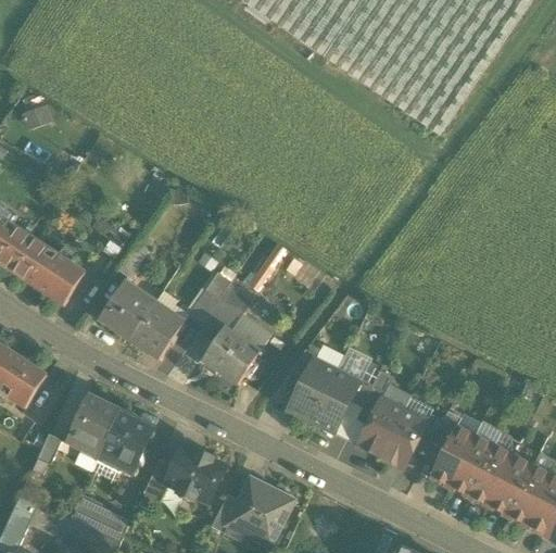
[(241,0),(440,135),(531,0),(241,0)]
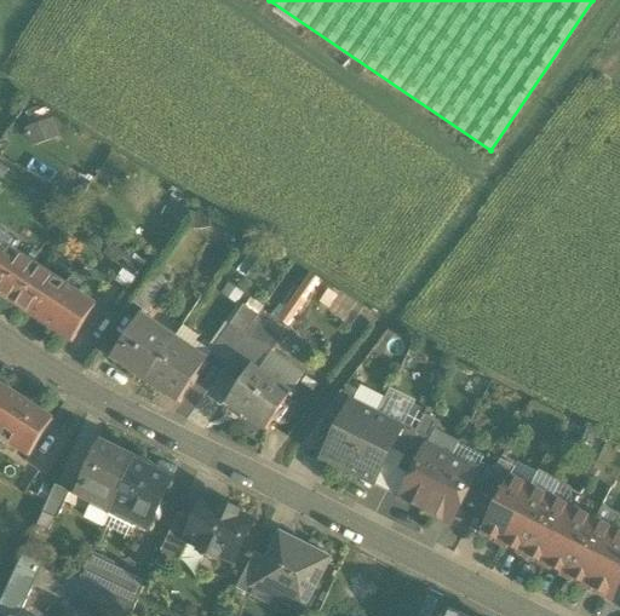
[(34,143),(63,132),(57,114),(27,125),(34,143)]
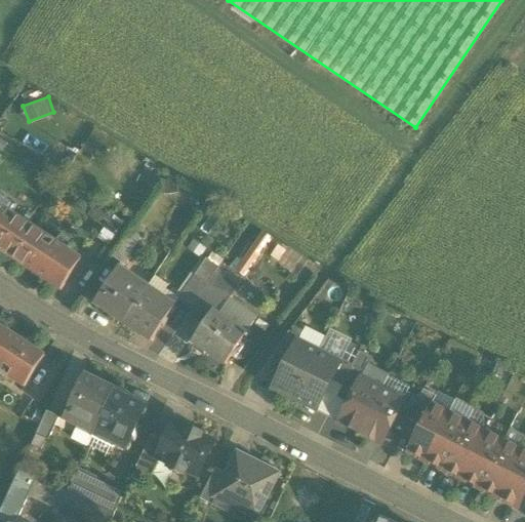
[(0,247),(10,254),(31,224),(0,203),(0,247)]
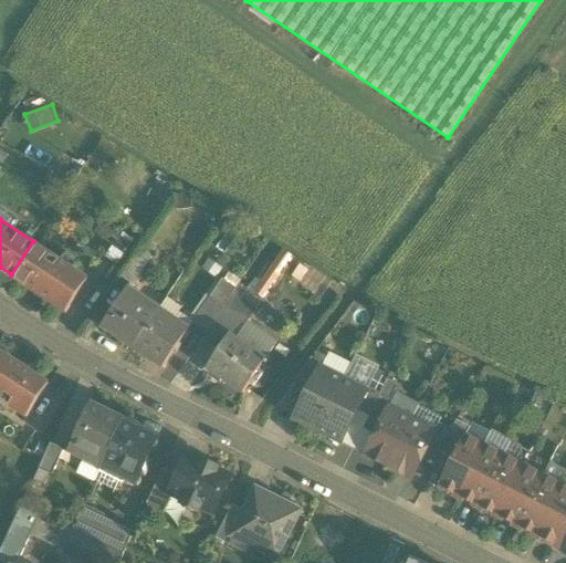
[(87,278),(33,241),(11,274),(65,311),(87,278)]
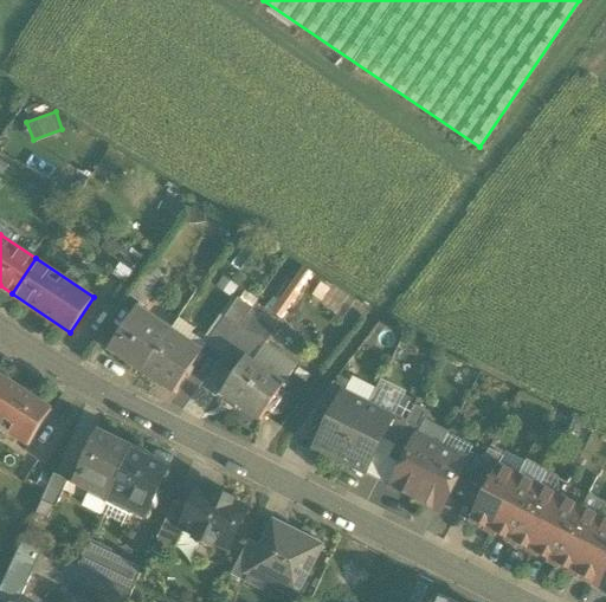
[(264,305),(281,317),(311,272),(295,260),(264,305)]
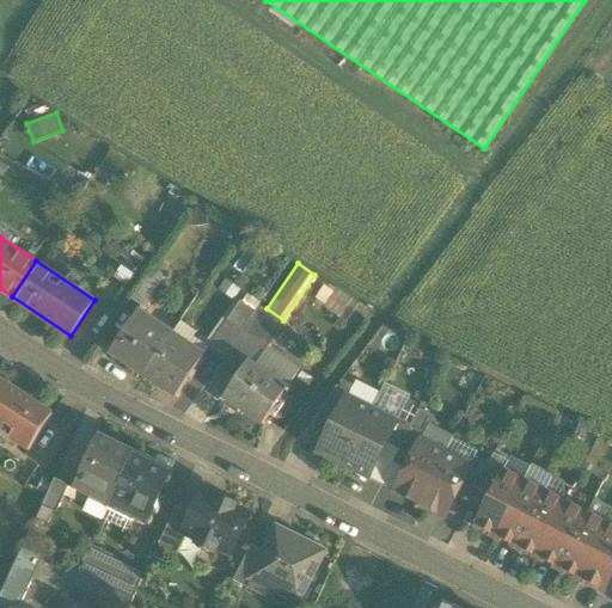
[(132,294),(145,304),(165,275),(152,265),(132,294)]
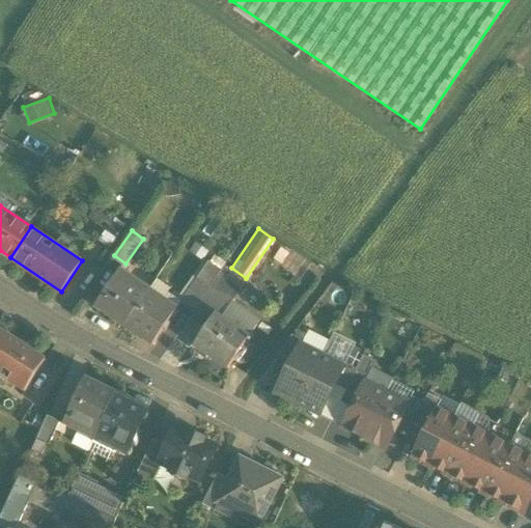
[(197,276),(210,285),(220,270),(207,260),(197,276)]
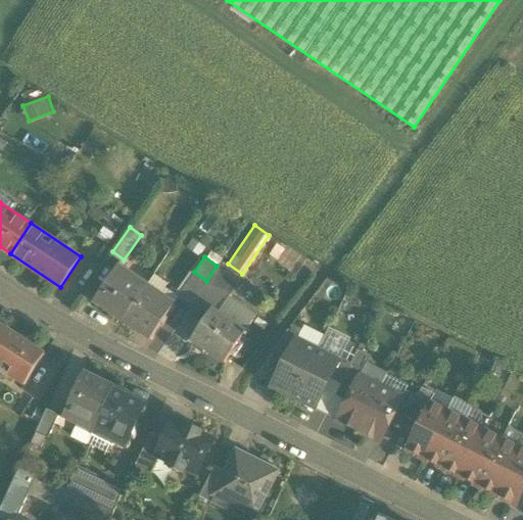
[(123,320),(123,319),(145,287),(131,277),(133,275),(117,265),(93,300),(123,320)]
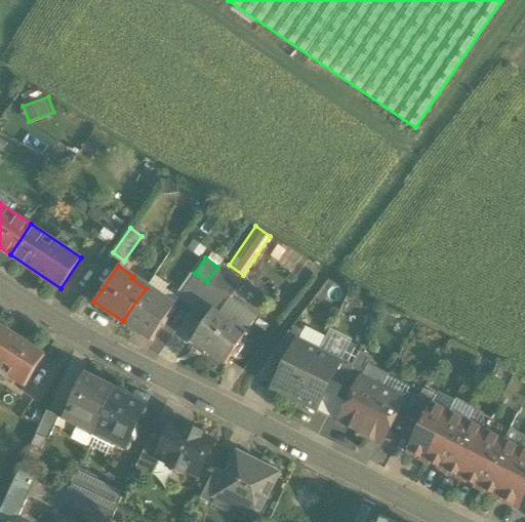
[(207,282),(224,293),(229,297),(240,281),(217,267),(207,282)]
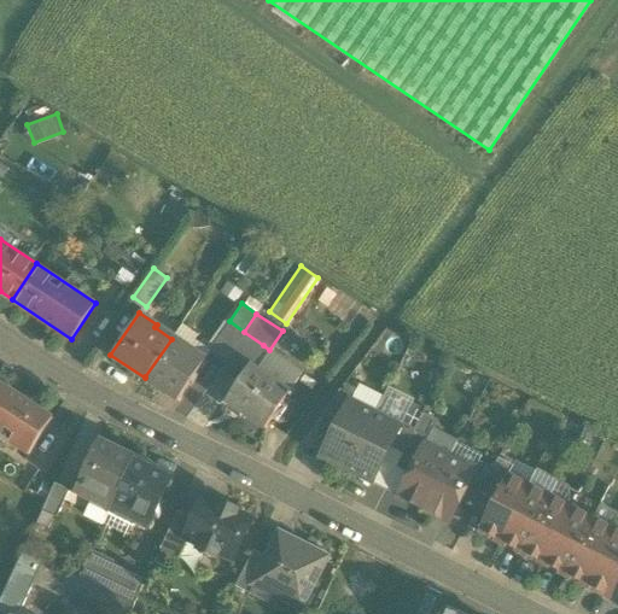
[(263,345),(244,332),(229,321),(210,350),(225,360),(244,373),(249,364),(250,364),(257,355),(263,345)]
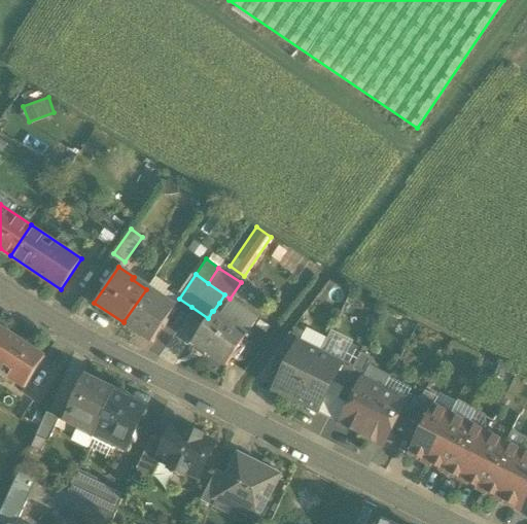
[(173,308),(146,289),(124,321),(151,340),(173,308)]
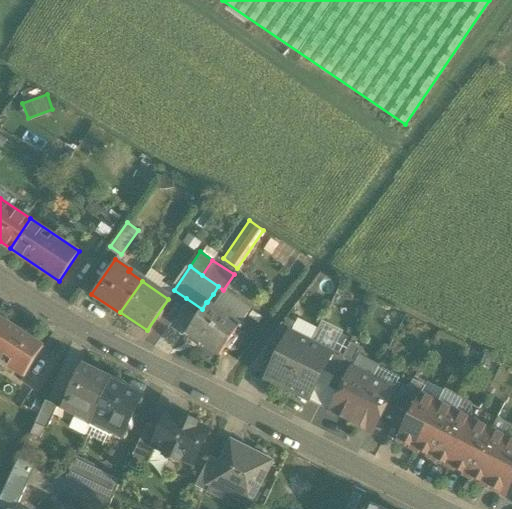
[(250,308),(223,290),(218,286),(213,294),(207,302),(239,324),(250,308)]
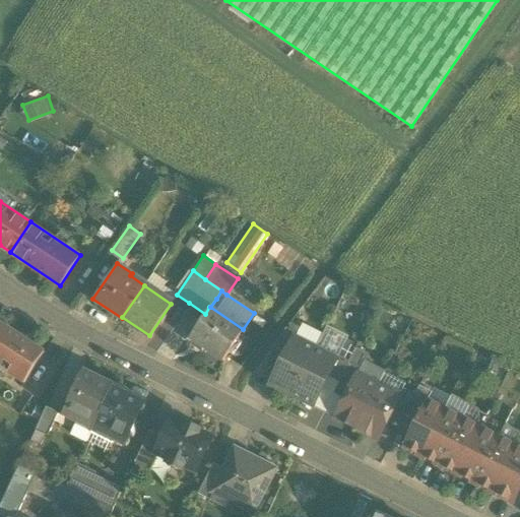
[(221,361),(243,329),(210,307),(209,307),(205,314),(189,337),(221,361)]
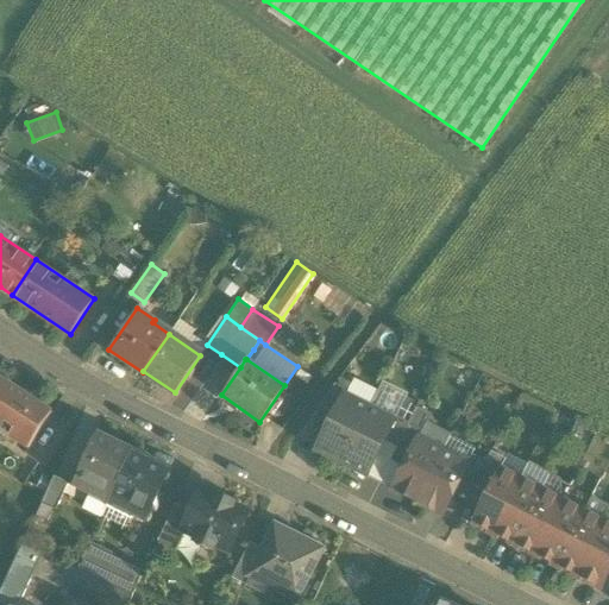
[(0,427),(29,446),(52,409),(0,376),(0,427)]
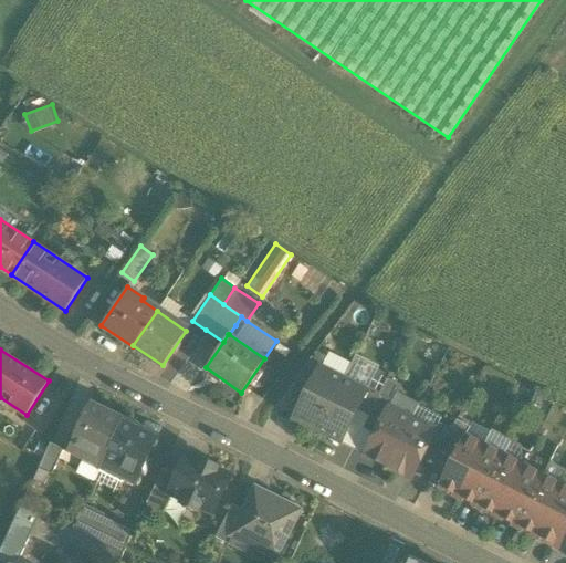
[(295,376),(311,384),(320,366),(321,366),(326,356),(315,351),(295,376)]
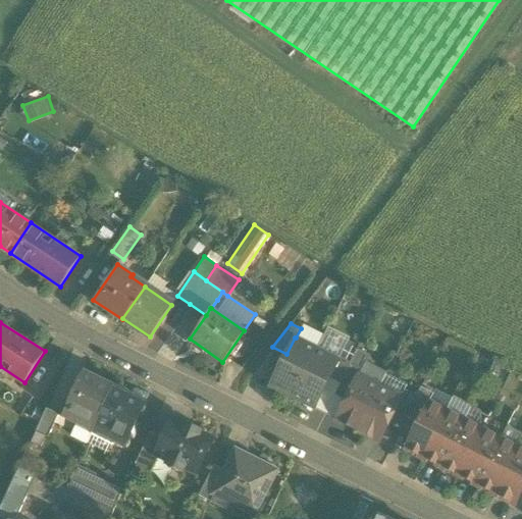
[(271,384),(293,396),(316,348),(296,338),(295,338),(286,354),(271,384)]
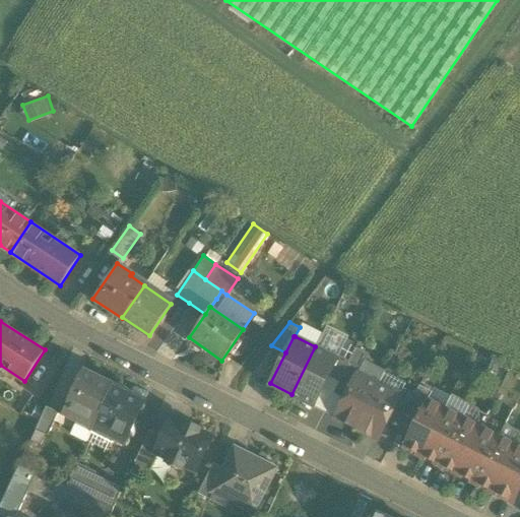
[(335,358),(315,346),(291,394),(313,404),(327,376),(336,358),(335,358)]
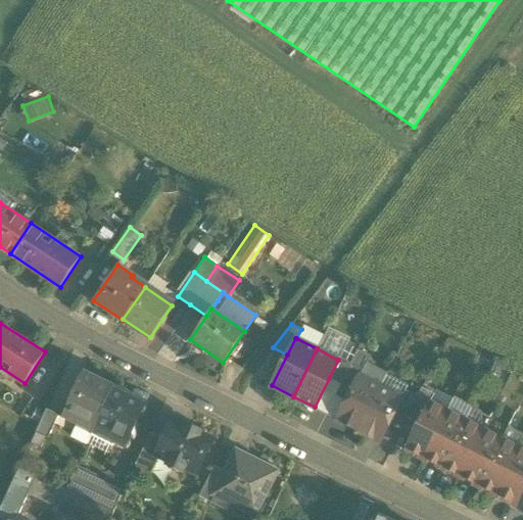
[(329,378),(340,383),(351,362),(339,357),(337,360),(338,360),(329,378)]
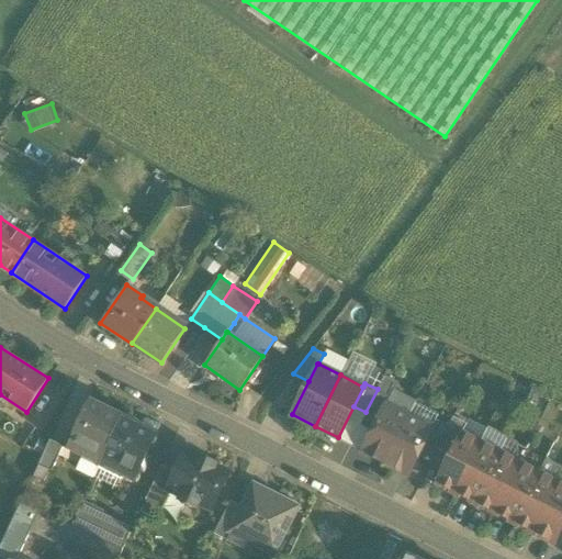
[(390,395),(378,389),(366,412),(359,424),(371,431),(385,403),(386,403),(390,395)]
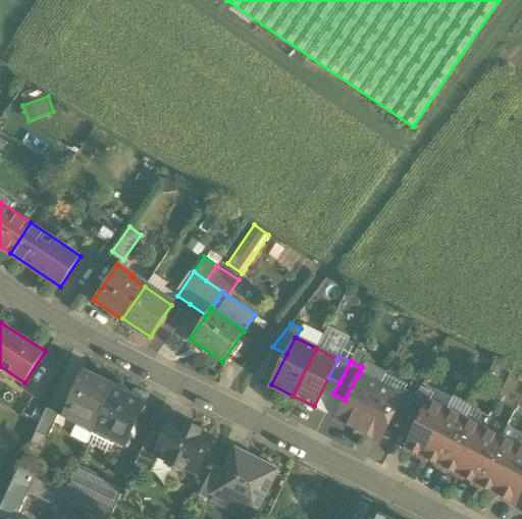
[(81,418),(95,425),(112,385),(83,371),(62,416),(79,423),(81,418)]
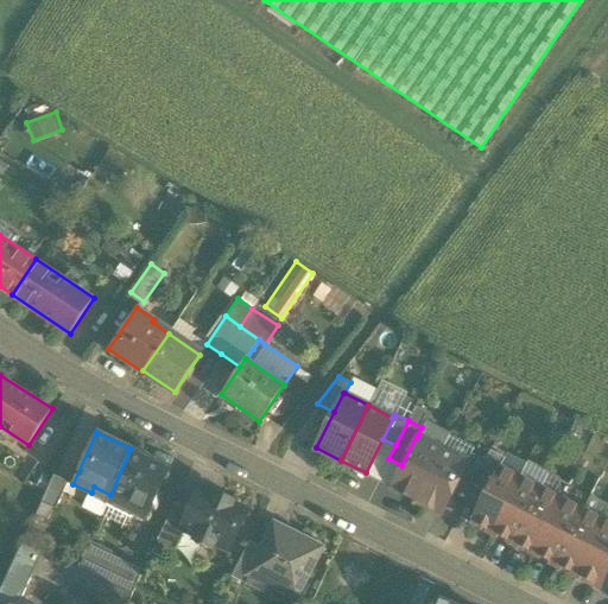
[(391,487),(417,500),(442,449),(418,436),(417,436),(401,465),(391,487)]
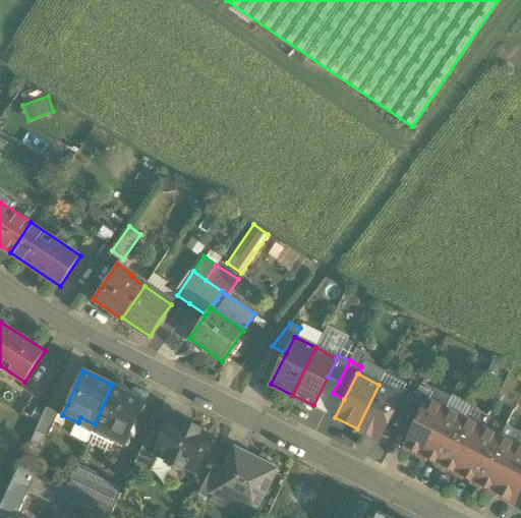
[(146,400),(112,385),(95,424),(94,426),(127,442),(146,400)]
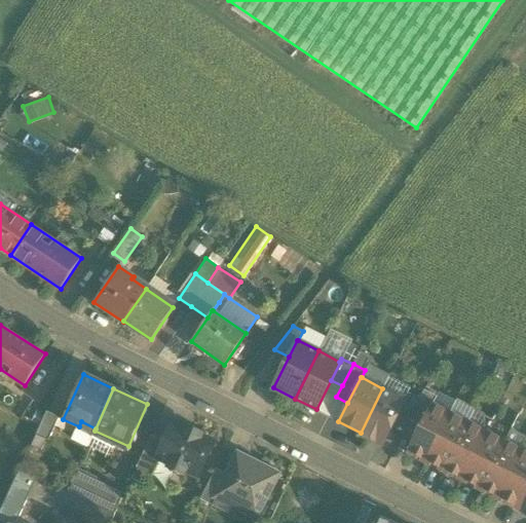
[(404,399),(382,388),(361,433),(383,444),(391,425),(405,400),(404,399)]
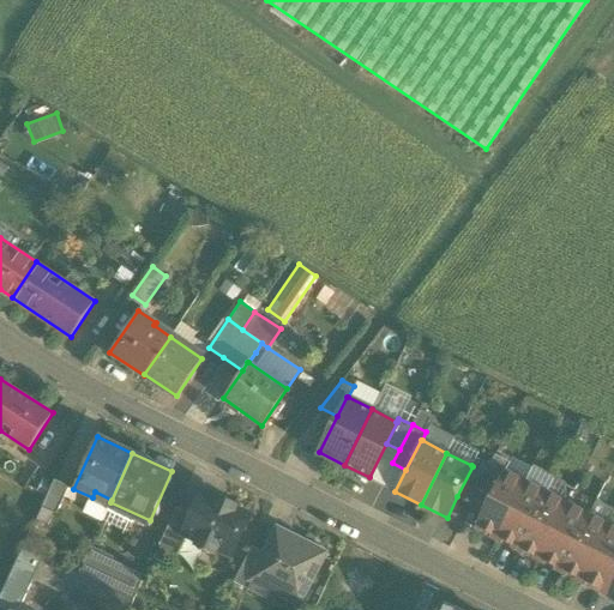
[(495,454),(491,464),(477,489),(491,496),(503,471),(505,471),(510,461),(495,454)]
